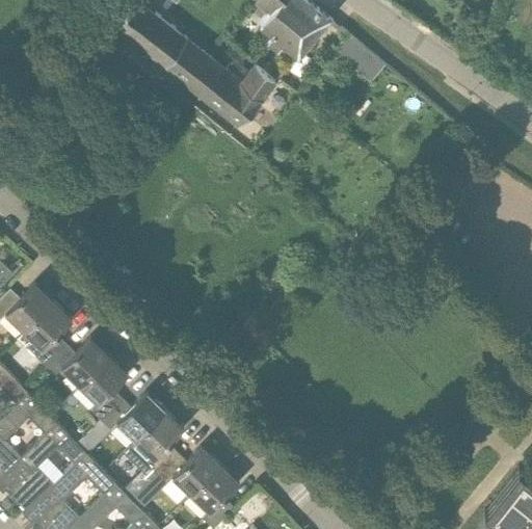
[(263,101),(276,81),(254,63),(247,72),(232,61),(228,68),(210,54),(192,40),(141,0),(137,0),(116,27),(202,95),(191,108),(230,138),(259,103),(260,104),(263,101)]
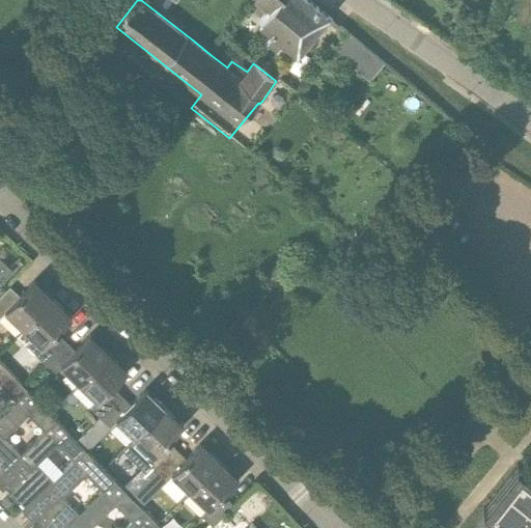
[(252,0),(250,3),(267,16),(259,25),(266,30),(260,36),(267,42),(278,51),(279,49),(283,44),(296,54),(298,55),(327,19),(328,18),(306,0),(252,0)]
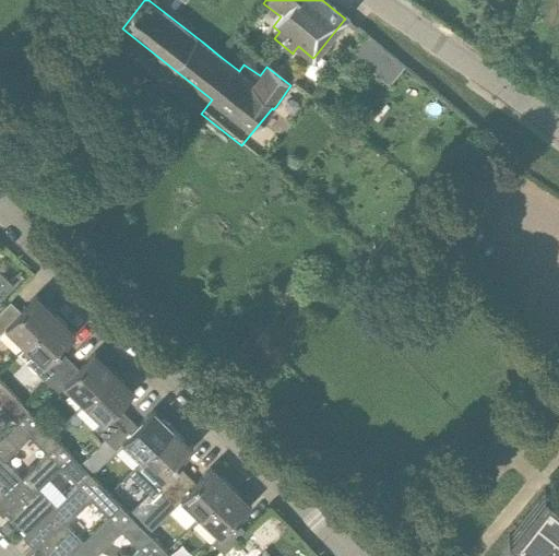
[(405,69),(366,36),(354,51),(373,68),(379,62),(397,78),(405,69)]
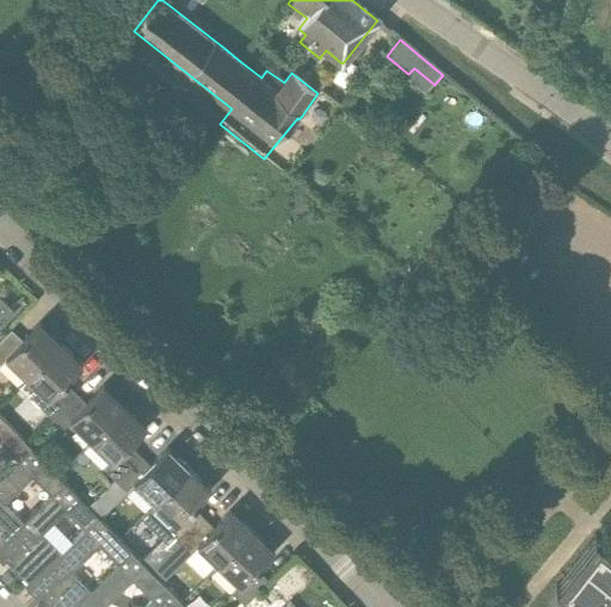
[(0,326),(2,328),(16,315),(0,299),(0,326)]
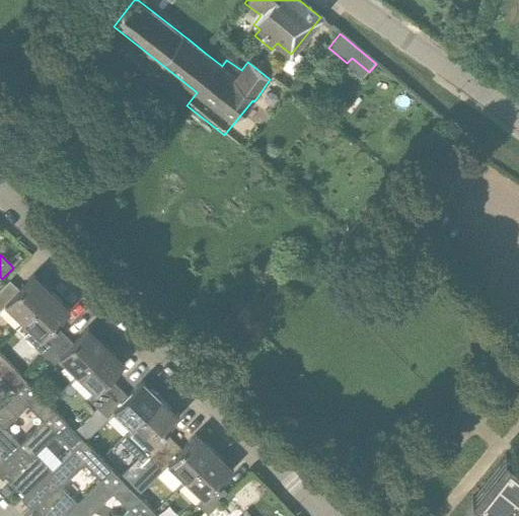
[(253,282),(265,285),(269,269),(257,266),(253,282)]
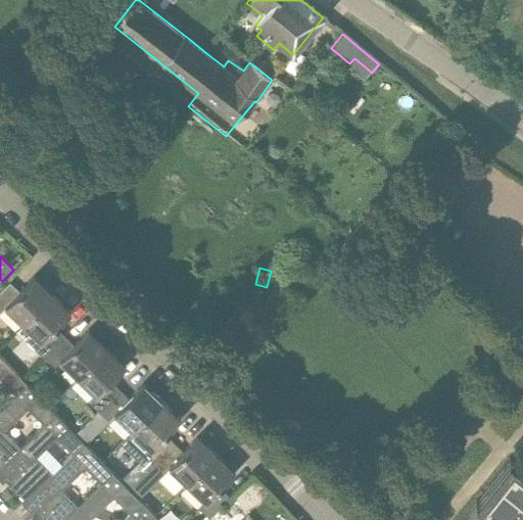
[(0,315),(5,310),(22,327),(53,296),(34,278),(19,293),(9,284),(0,293),(0,315)]
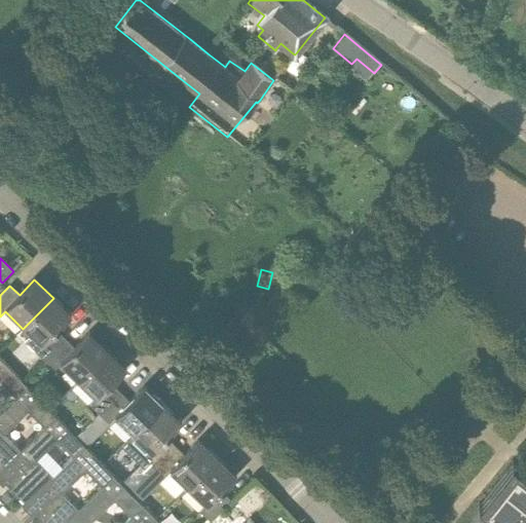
[(43,361),(66,340),(57,331),(72,315),(53,298),(23,329),(31,336),(25,343),(43,361)]
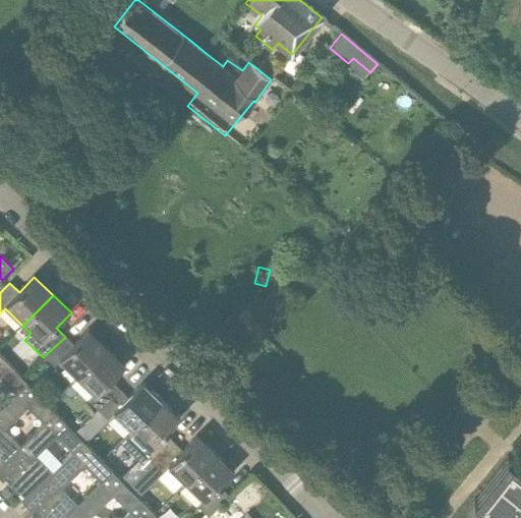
[(60,362),(77,379),(107,348),(89,330),(73,345),(65,337),(43,357),(54,368),(60,362)]
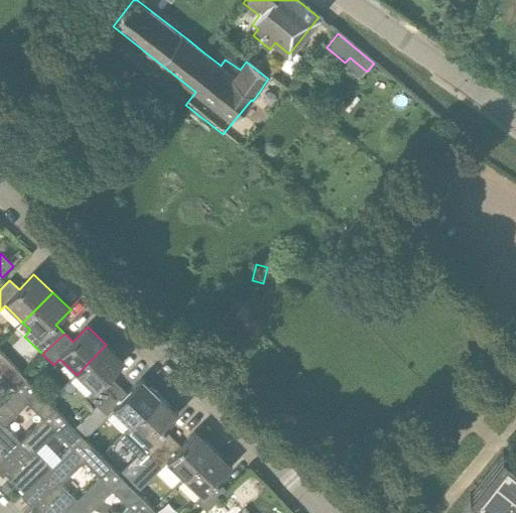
[(98,407),(119,387),(110,378),(124,363),(106,345),(77,375),(94,392),(88,398),(98,407)]
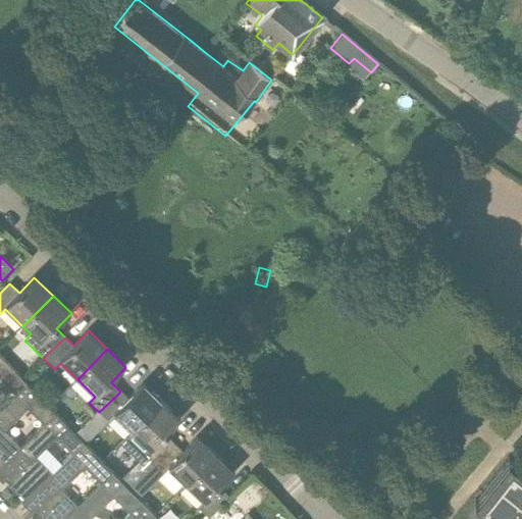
[(0,380),(15,397),(27,385),(0,357),(0,380)]
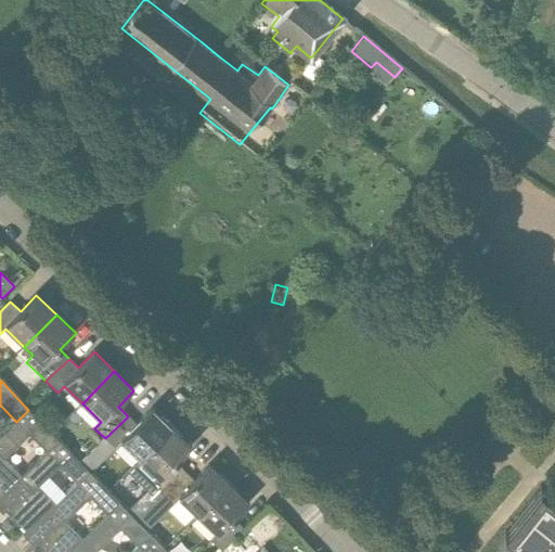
[(121,443),(140,460),(172,427),(152,409),(137,425),(128,416),(105,438),(115,449),(121,443)]
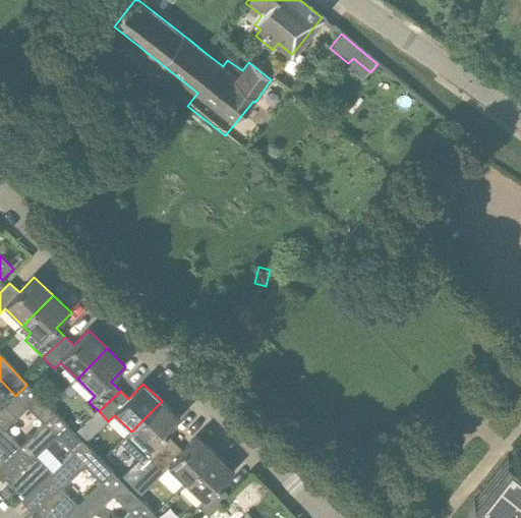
[(0,466),(20,448),(4,432),(27,408),(44,425),(55,413),(26,385),(15,396),(0,409),(0,466)]
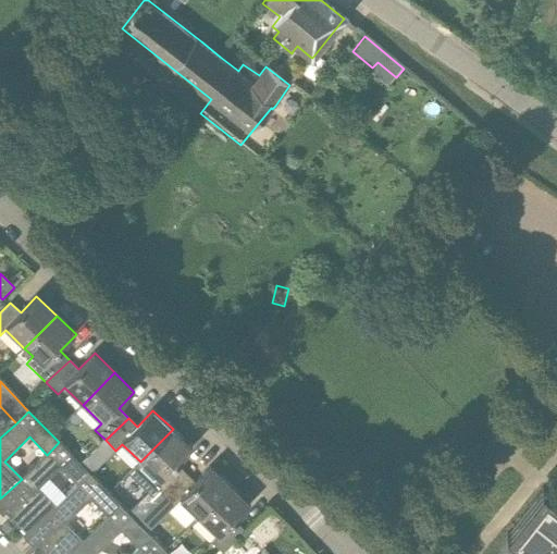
[(164,497),(186,475),(176,465),(193,448),(173,429),(140,462),(159,480),(152,487),(164,497)]
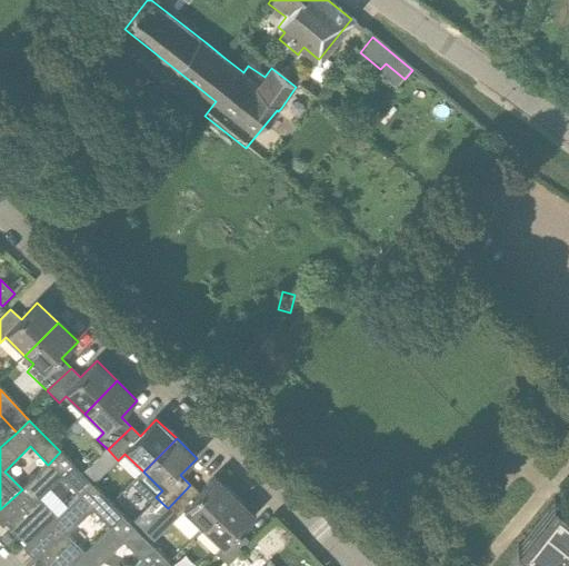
[(27,546),(52,522),(36,504),(61,478),(79,497),(91,484),(60,452),(48,465),(22,489),(0,509),(0,524),(3,527),(6,525),(27,546)]
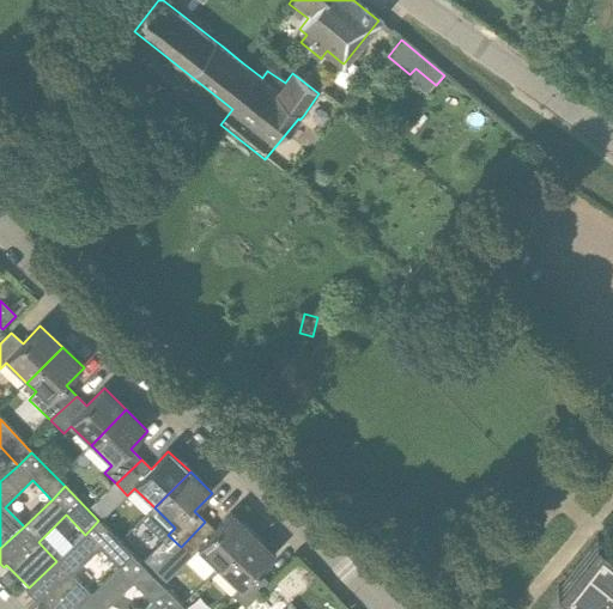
[(199,550),(219,571),(254,535),(232,513),(214,531),(205,522),(181,547),(192,558),(199,550)]
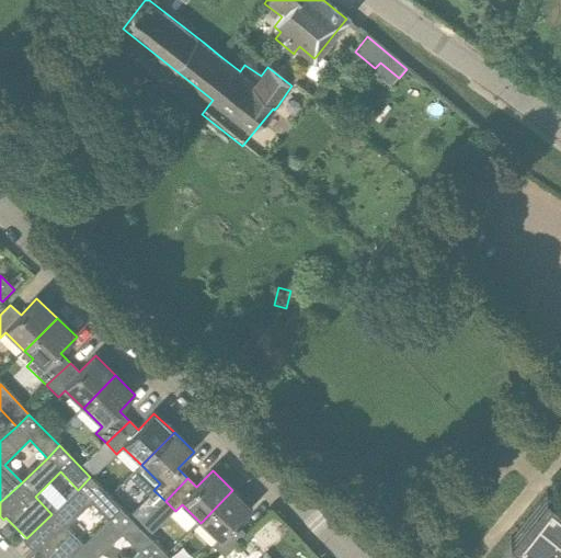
[(69,557),(82,546),(66,527),(91,503),(107,522),(121,509),(90,477),(78,490),(52,514),(26,538),(24,542),(33,551),(36,549),(45,557),(69,557)]
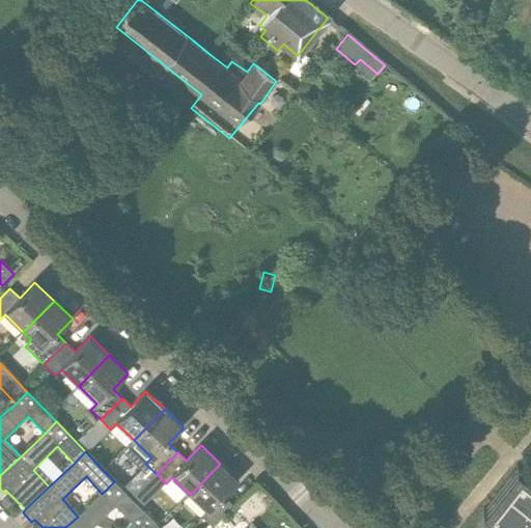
[(201,518),(210,527),(214,527),(233,507),(224,498),(239,482),(220,464),(190,495),(207,511),(201,518)]
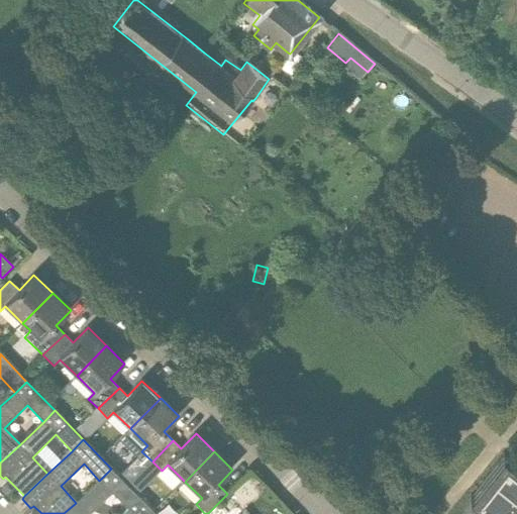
[(516,513),(516,464),(504,453),(471,497),(476,500),(464,513),(516,513)]
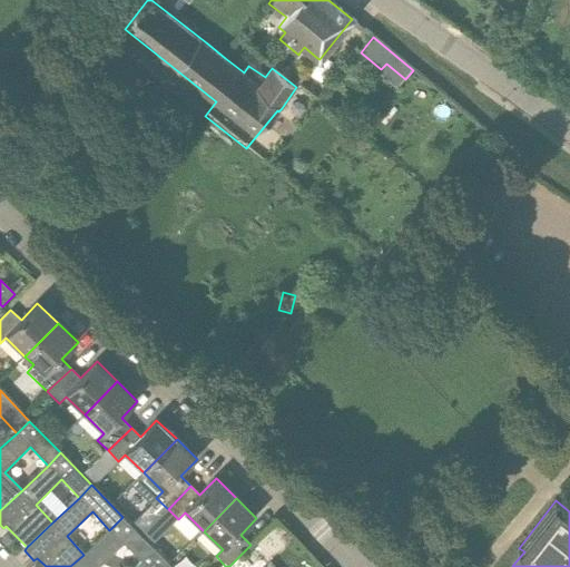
[(106,566),(102,565),(124,544),(141,561),(154,550),(123,517),(109,530),(84,555),(70,566),(106,566)]
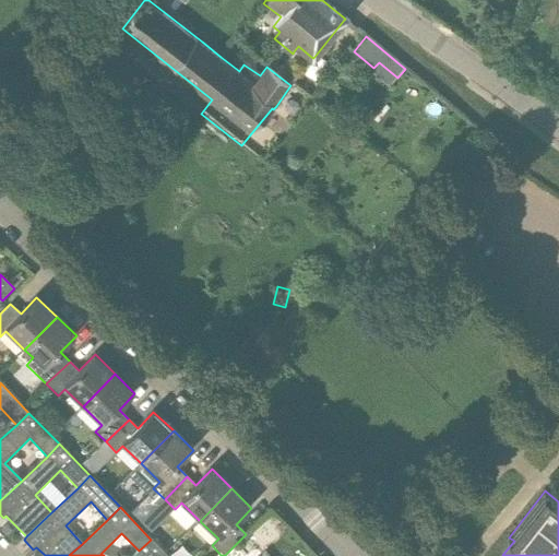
[(166,555),(151,540),(139,551),(133,555),(166,555)]
